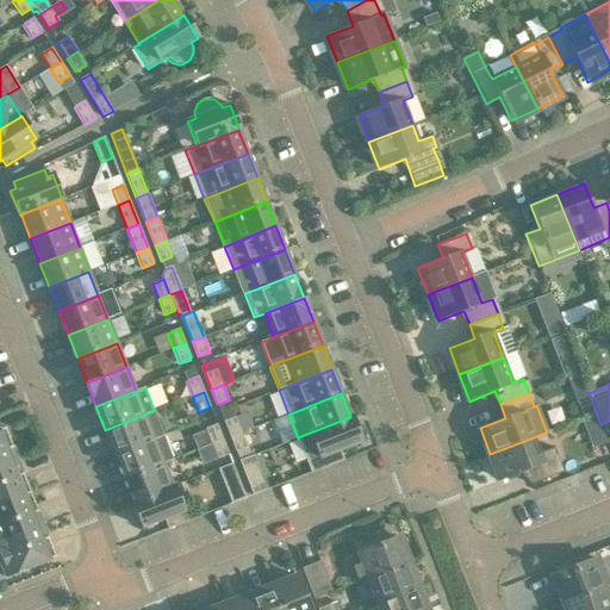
[(163,435),(154,411),(105,430),(114,454),(163,435)]
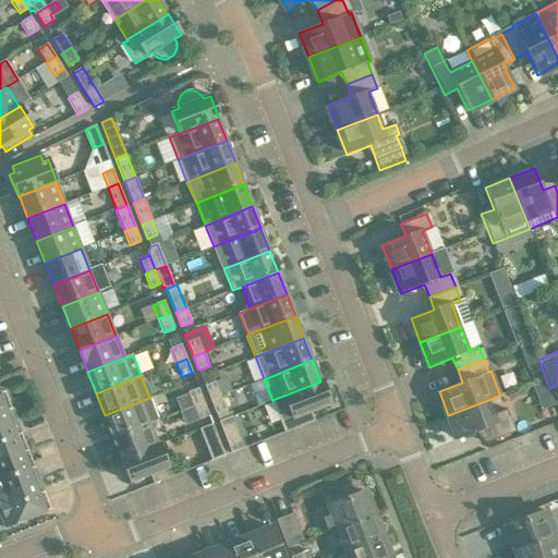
[(273,400),(273,401),(286,433),(314,421),(311,412),(330,404),(322,380),(320,381),(273,400)]
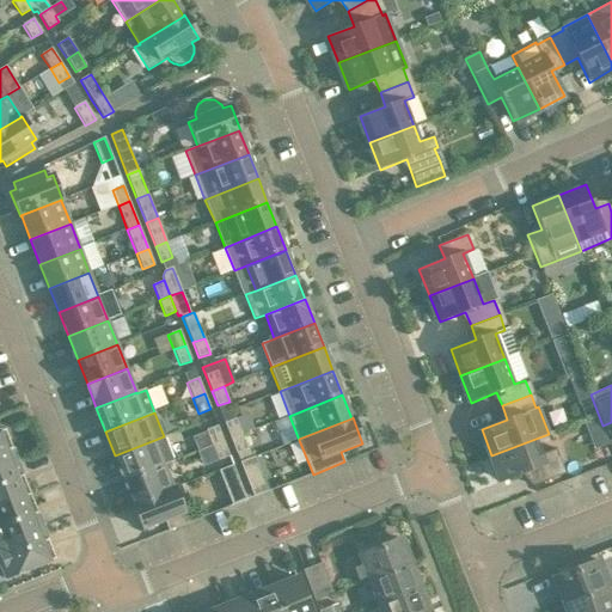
[(230,439),(242,434),(236,418),(224,423),(230,439)]
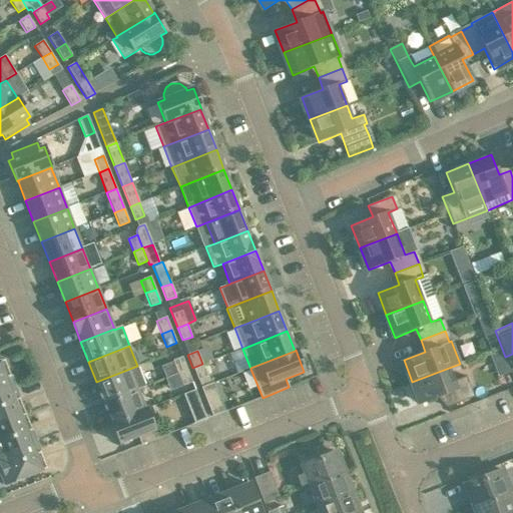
[(177,374),(187,370),(182,357),(172,361),(177,374)]
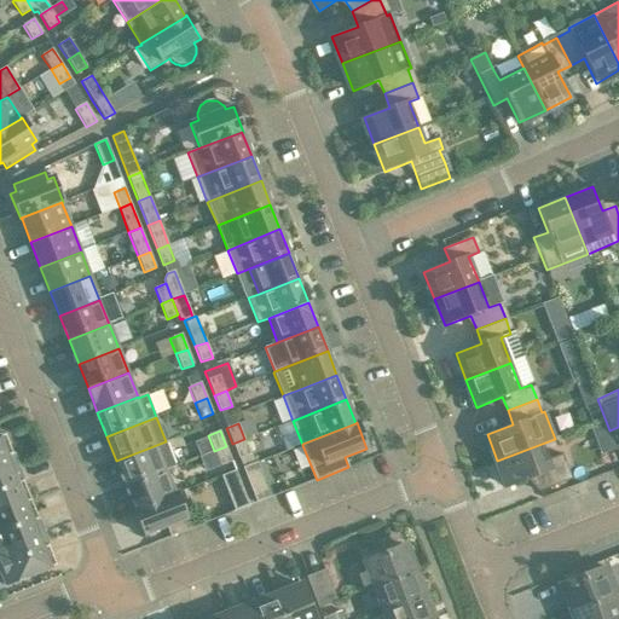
[(244,439),(232,444),(238,460),(250,455),(244,439)]
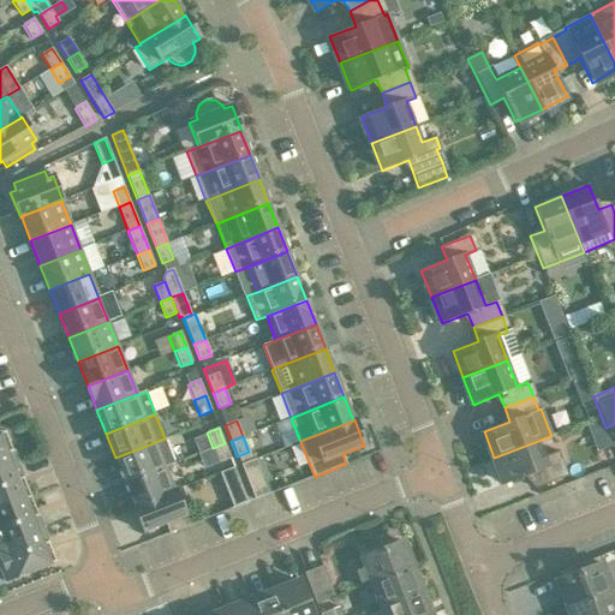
[(0,471),(17,465),(12,451),(6,452),(0,437),(0,471)]
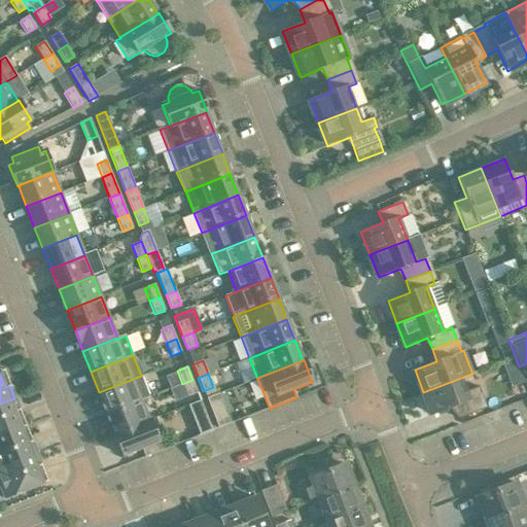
[(99,392),(107,414),(142,400),(149,397),(141,376),(99,392)]
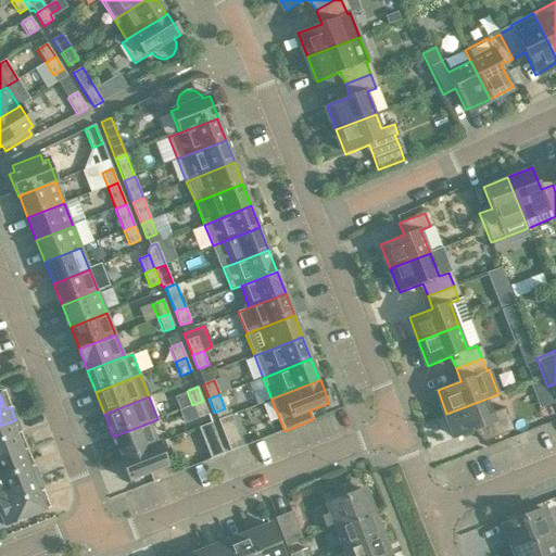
[(492,413),(487,399),(446,414),(456,439),(480,429),(484,442),(510,431),(506,419),(508,418),(505,408),(492,413)]
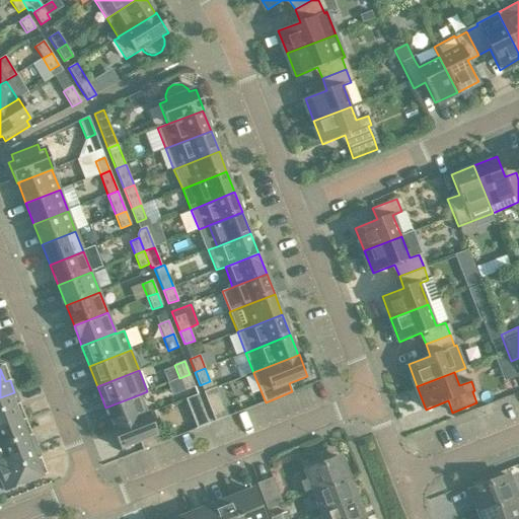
[(190,374),(179,378),(184,391),(195,387),(190,374)]
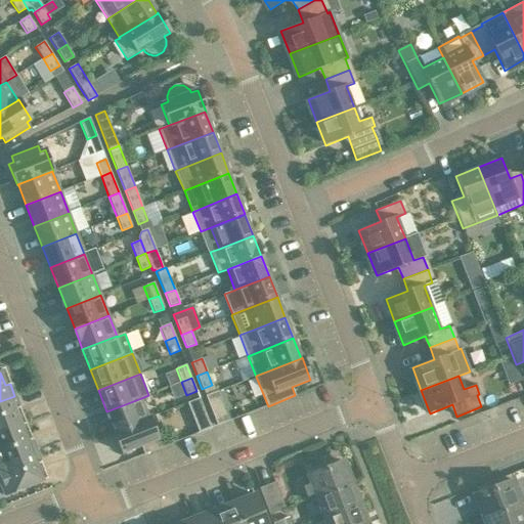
[(217,391),(205,396),(217,426),(229,422),(217,391)]
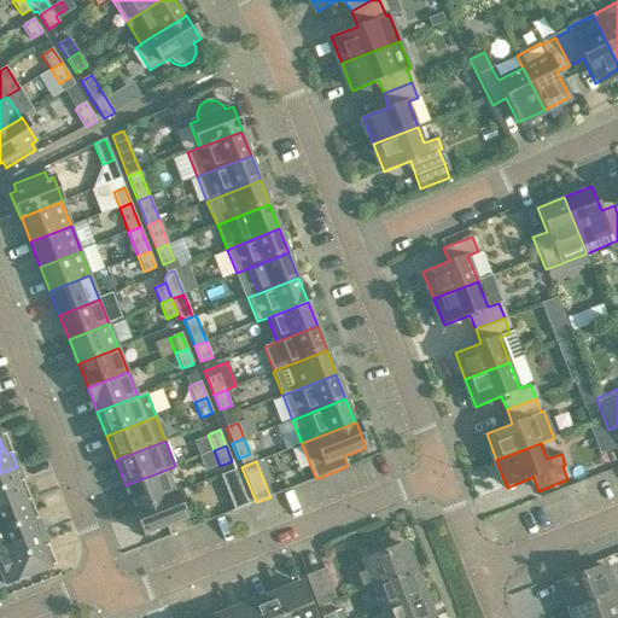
[(0,511),(24,501),(17,484),(23,482),(17,467),(0,473),(0,511)]
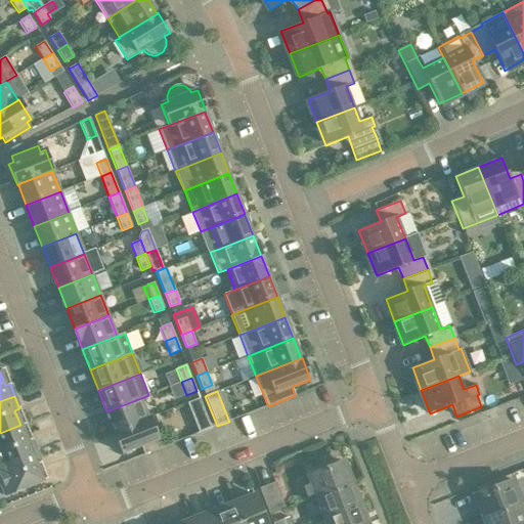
[(106,411),(115,431),(115,432),(148,419),(148,418),(141,398),(106,411)]
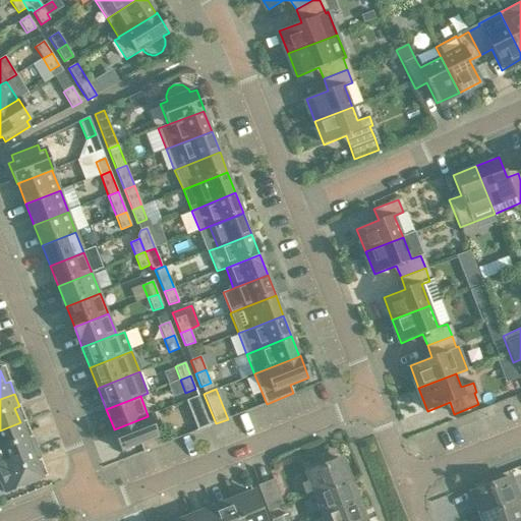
[(210,426),(197,396),(185,401),(197,430),(206,427),(210,426)]
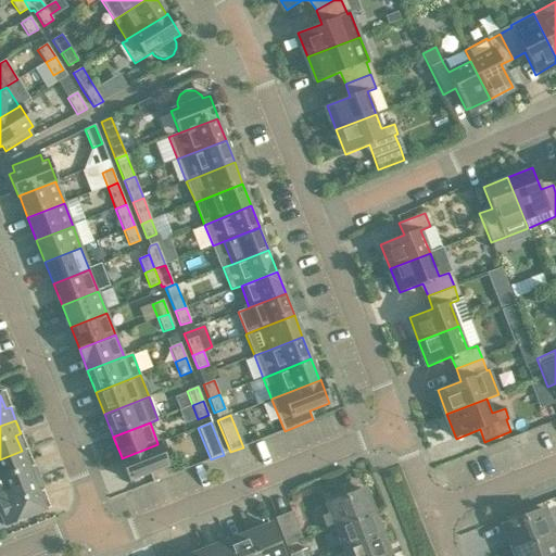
[(122,458),(122,457),(121,458),(129,481),(149,474),(153,482),(172,476),(159,443),(158,443),(158,444),(122,458)]
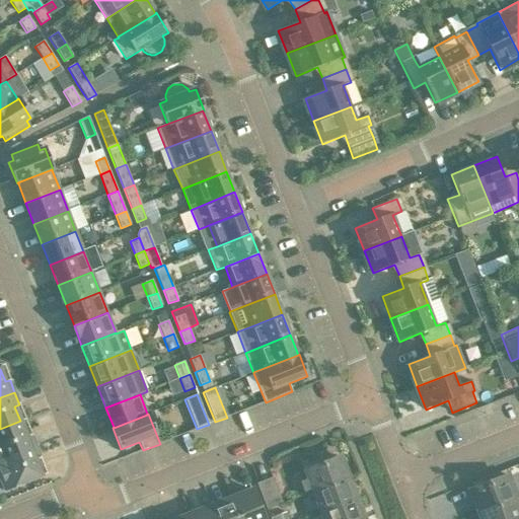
[(0,429),(0,460),(35,446),(31,434),(26,436),(20,421),(0,429)]
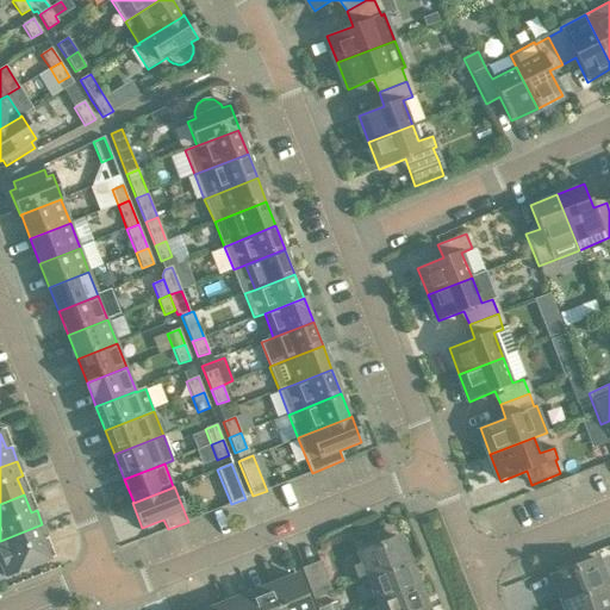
[(48,540),(42,524),(0,541),(0,564),(5,577),(49,560),(42,541),(48,540)]
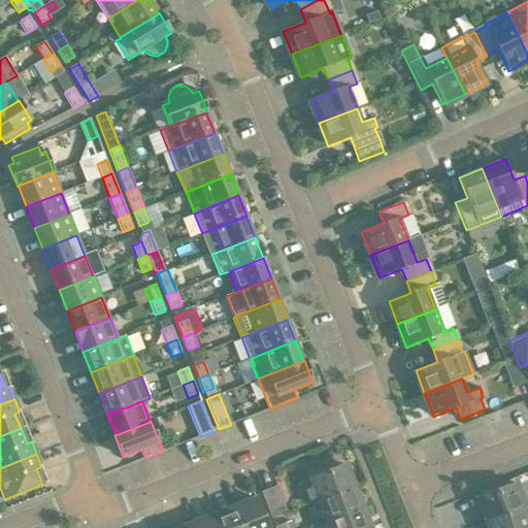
[(310,479),(319,500),(353,487),(344,465),(328,472),(326,468),(310,474),(311,479),(310,479)]
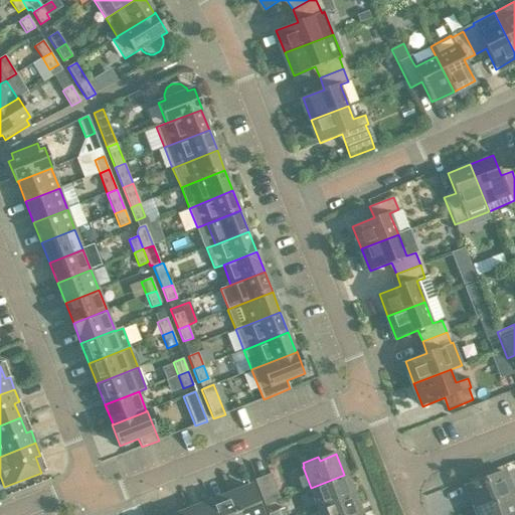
[(467,486),(475,508),(511,494),(502,472),(501,473),(500,469),(483,475),(485,479),(467,486)]
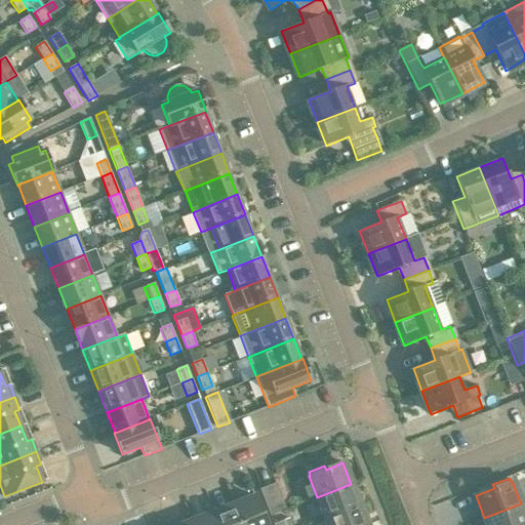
[(275,483),(259,489),(270,516),(285,510),(275,483)]
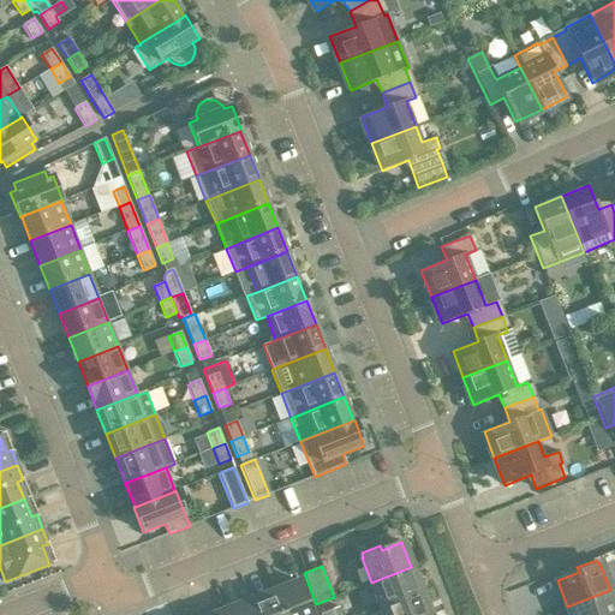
[(419,590),(411,567),(371,583),(381,607),(421,591),(421,590),(419,590)]
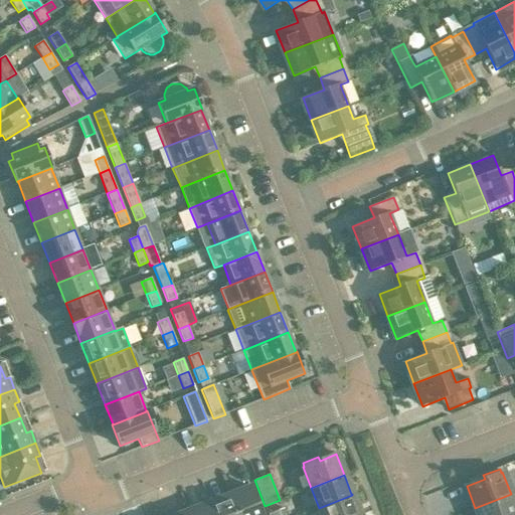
[(237,514),(262,514),(250,487),(230,495),(237,514)]
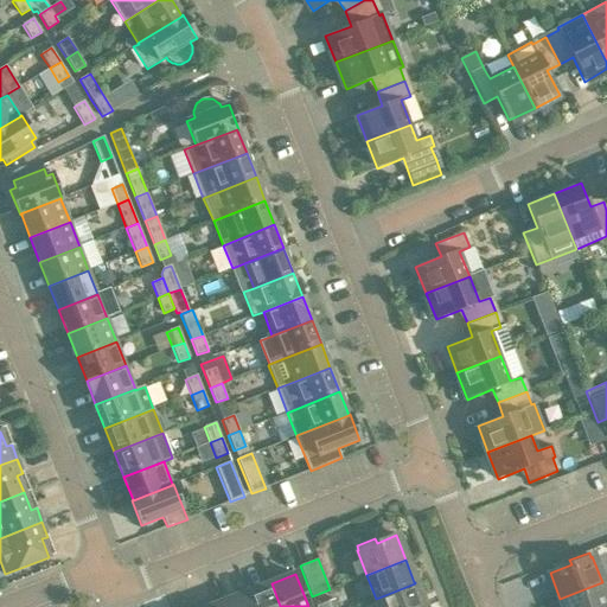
[(606,606),(606,581),(602,583),(602,582),(560,599),(562,606),(606,606)]
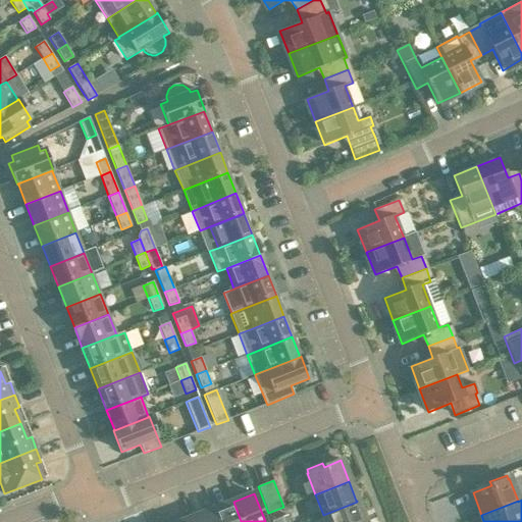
[(213,509),(212,510),(217,521),(241,521),(233,502),(214,510),(213,509)]
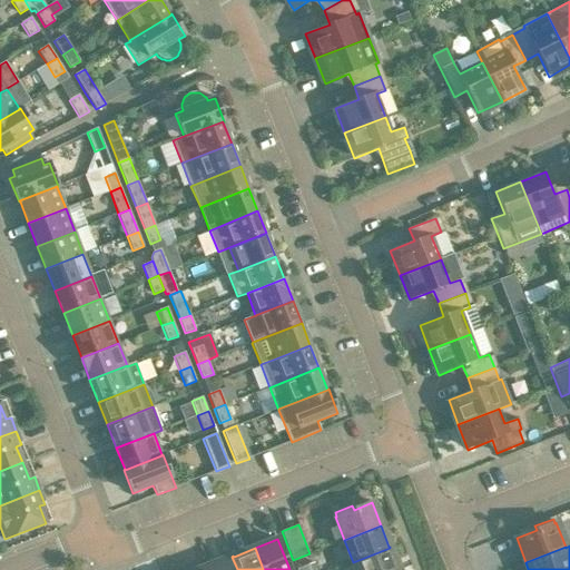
[(397,569),(390,548),(353,562),(355,569),(397,569)]
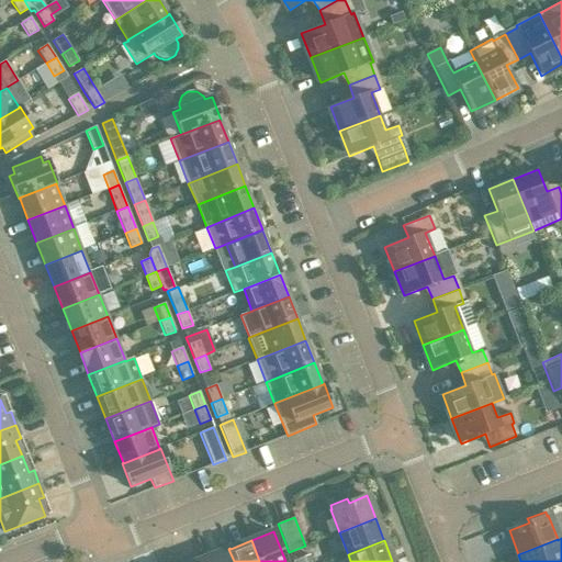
[(234,561),(228,549),(206,558),(208,561),(234,561)]
